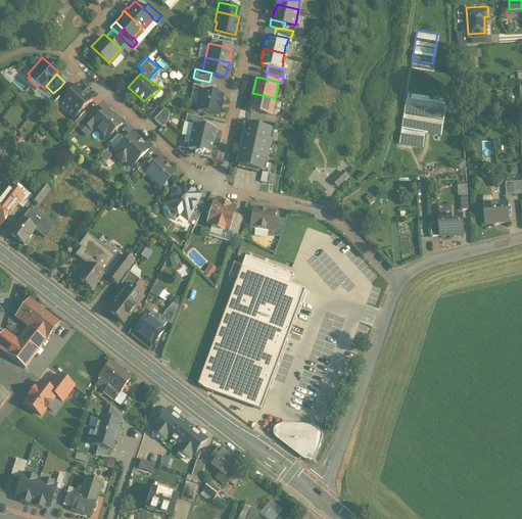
[(209,82),(199,80),(197,89),(199,89),(200,88),(214,91),(216,83),(209,82)]
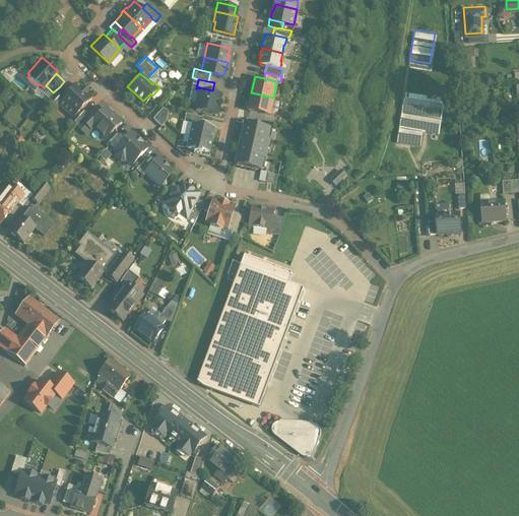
[(66,91),(57,101),(58,102),(72,115),(80,107),(91,94),(86,90),(87,89),(81,84),(76,80),(66,91)]
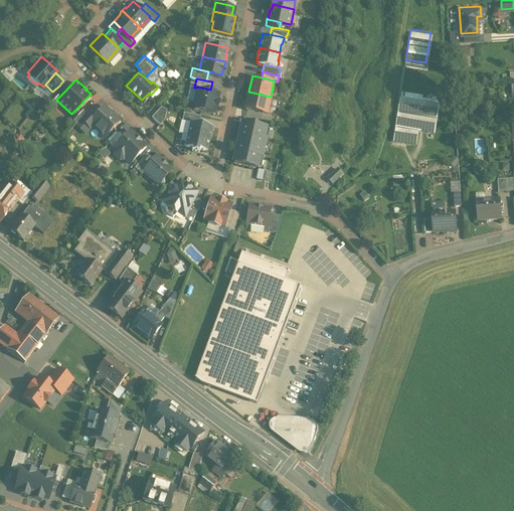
[(52,92),(48,97),(54,103),(57,101),(56,100),(65,91),(59,86),(52,92)]
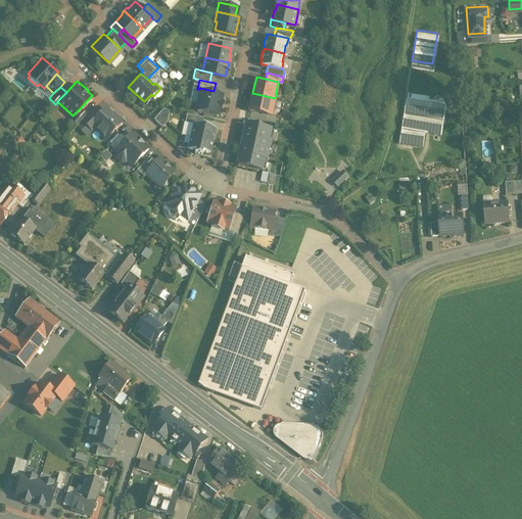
[(214,91),(200,88),(199,89),(196,107),(217,111),(218,105),(220,105),(221,99),(220,99),(221,92),(214,91)]
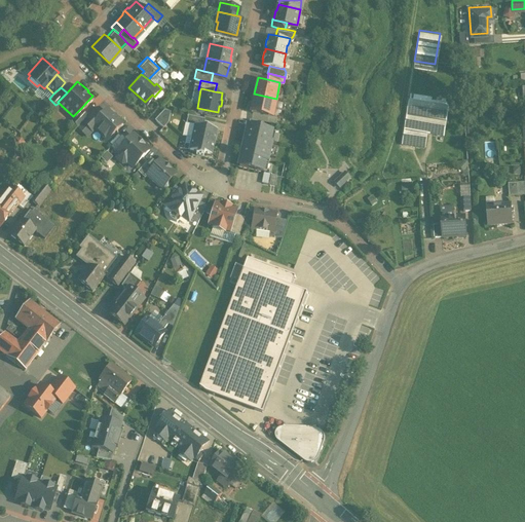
[(276,99),(254,94),(251,109),(253,109),(268,113),(272,114),(276,99)]
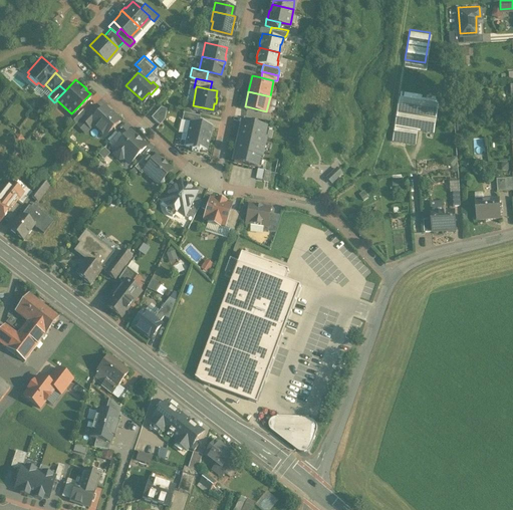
[(437,100),(399,94),(393,137),(414,141),(416,126),(433,129),(437,100)]
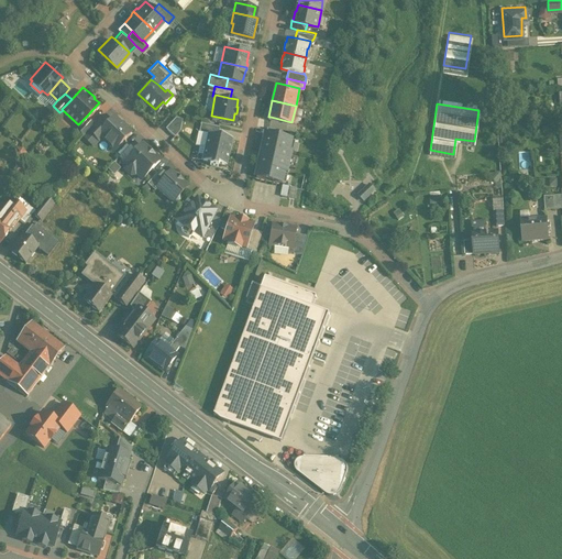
[(92,121),(87,128),(98,136),(100,134),(97,131),(108,120),(100,112),(92,121)]
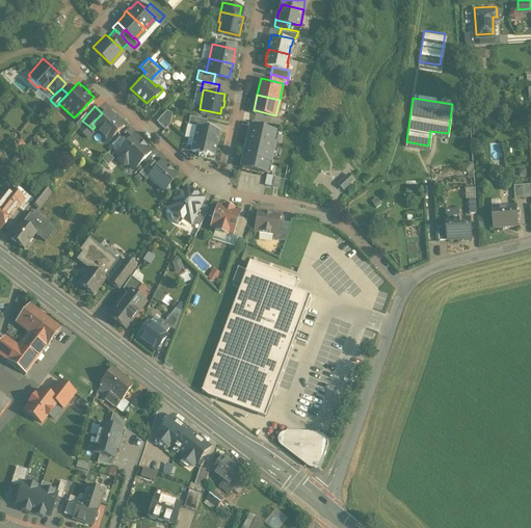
[(123,122),(107,107),(102,113),(91,124),(95,127),(107,138),(123,122)]
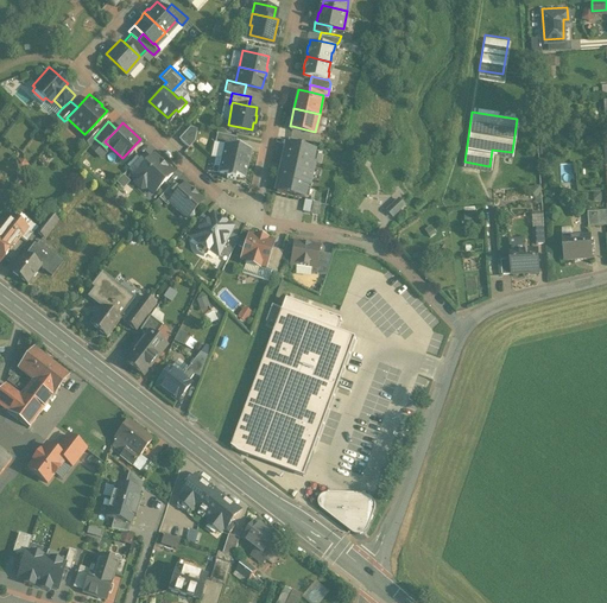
[(189,122),(178,134),(188,144),(194,138),(196,125),(189,122)]
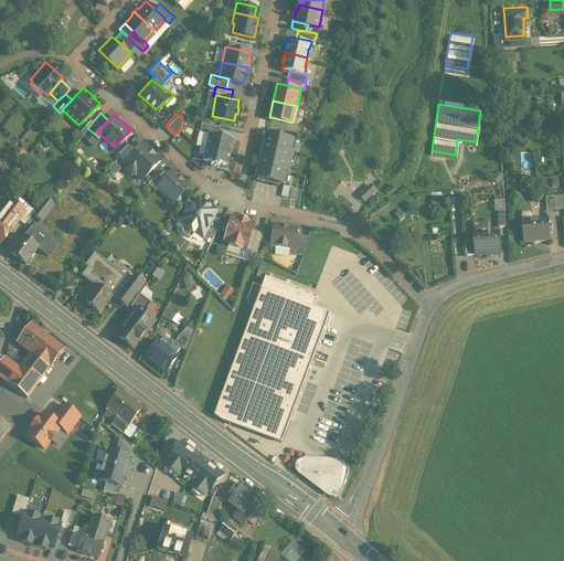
[(87,116),(78,125),(76,127),(82,133),(87,128),(93,122),(87,116)]
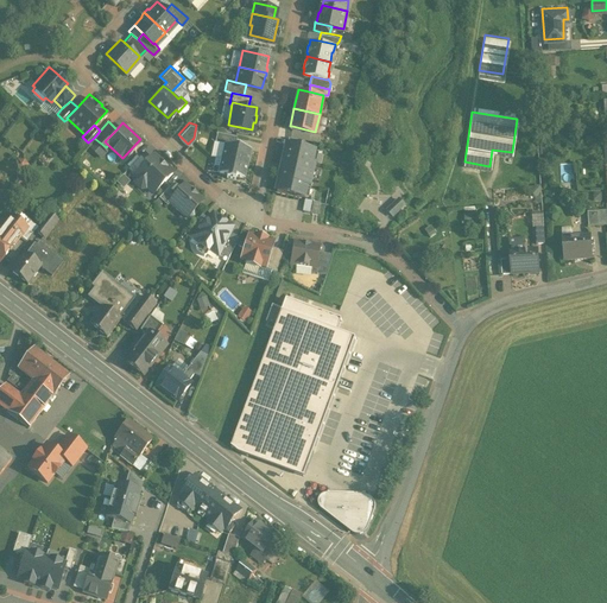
[(310,131),(292,126),(290,134),(308,138),(310,131)]
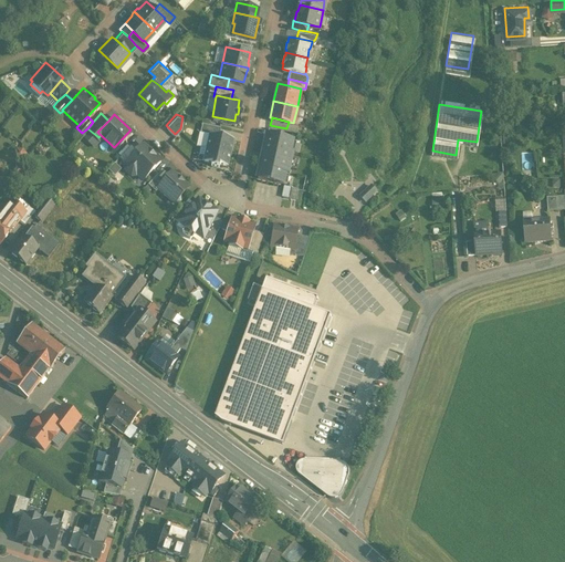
[(219,124),(201,121),(199,129),(208,131),(218,133),(219,124)]
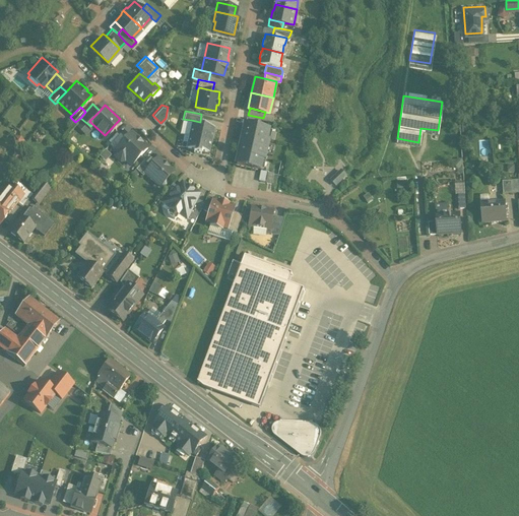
[(269,113),(265,112),(263,118),(272,120),(273,113),(269,113)]
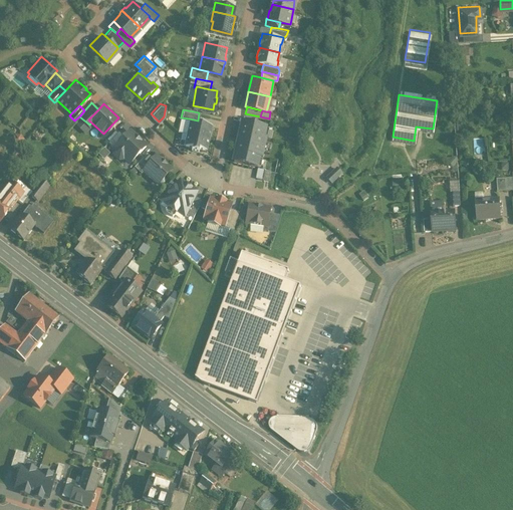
[(257,116),(243,113),(242,119),(256,122),(257,116)]
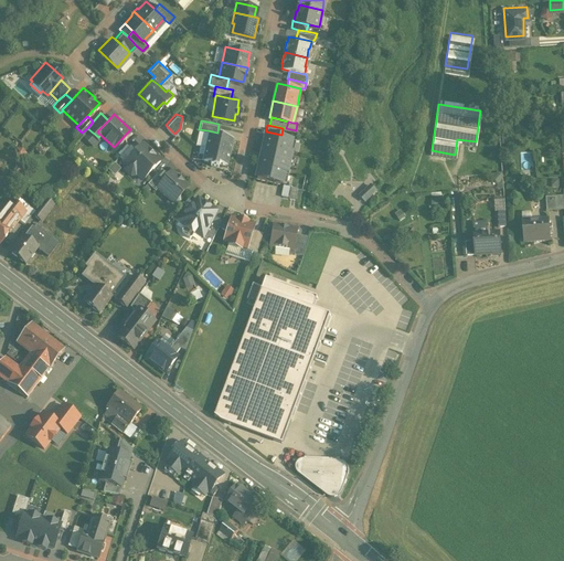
[(217,133),(208,130),(206,137),(201,136),(200,143),(230,149),(232,136),(217,133)]
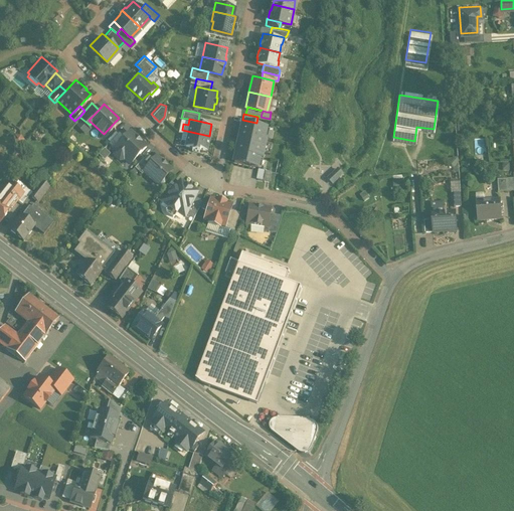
[(242,120),(233,159),(258,164),(260,154),(262,154),(266,136),(264,136),(267,125),(257,123),(242,120)]
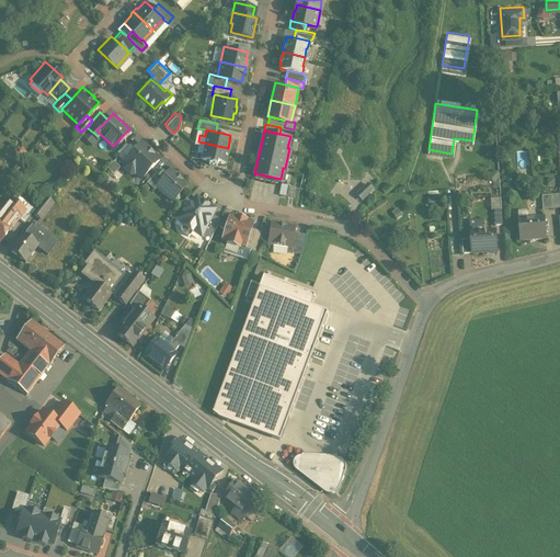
[(128,139),(117,152),(123,158),(135,146),(128,139)]
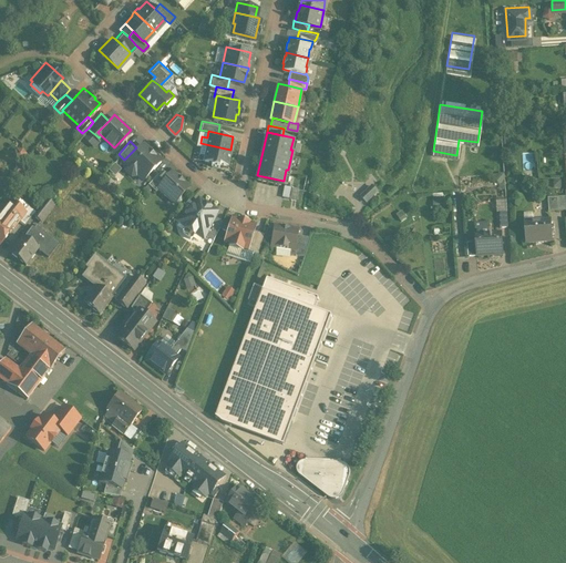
[(160,157),(142,141),(136,147),(124,160),(125,161),(124,162),(125,166),(131,172),(135,172),(135,171),(142,176),(160,157)]
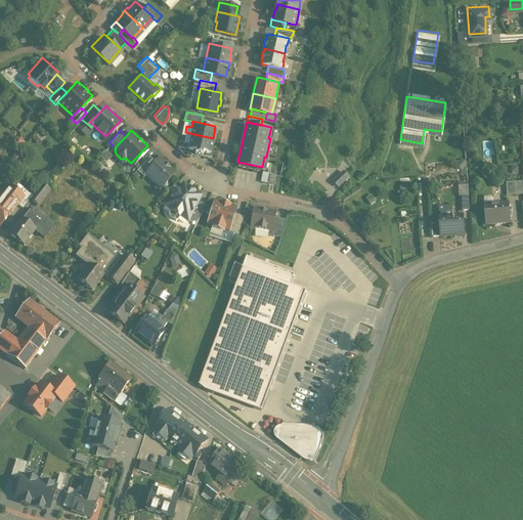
[(213,138),(185,132),(183,139),(188,140),(187,146),(194,148),(194,150),(202,153),(202,149),(210,152),(213,138)]
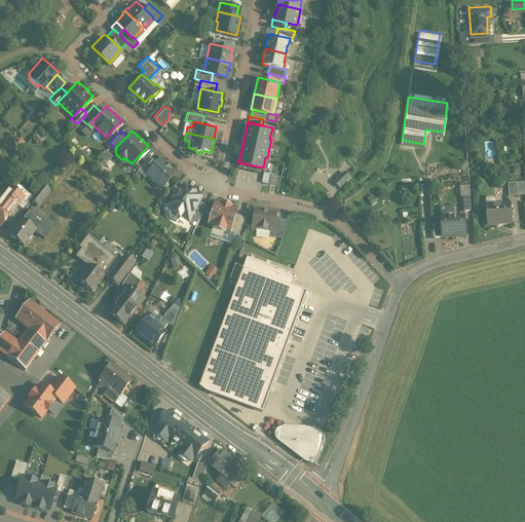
[(20,137),(15,137),(13,141),(15,145),(21,145),(23,141),(20,137)]
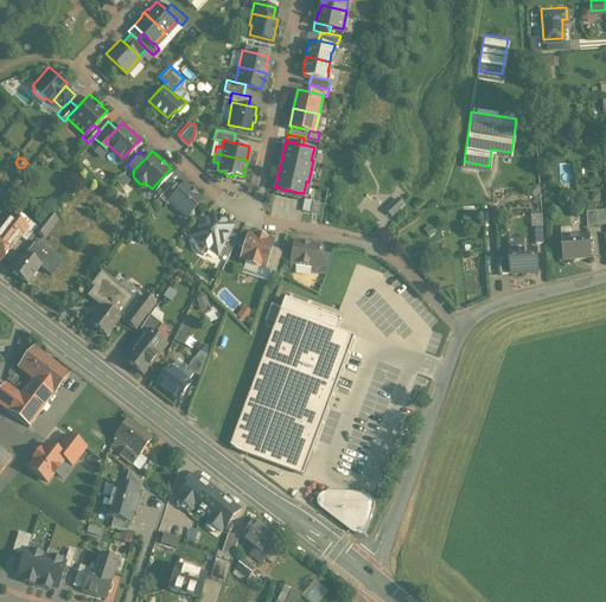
[(172,178),(164,187),(168,192),(172,189),(174,191),(179,185),(172,178)]
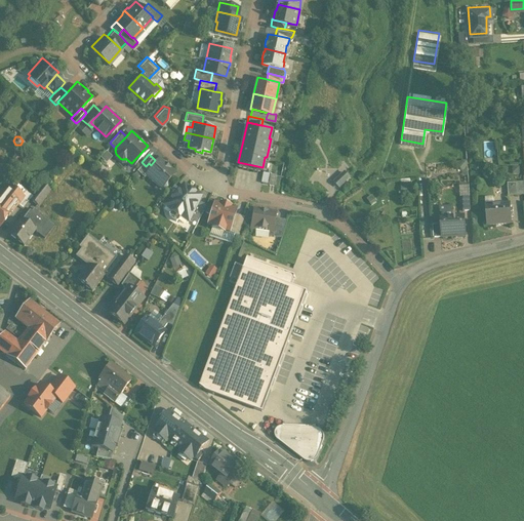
[(151,165),(146,170),(146,171),(160,185),(162,183),(166,183),(166,178),(174,170),(159,156),(155,160),(151,165)]
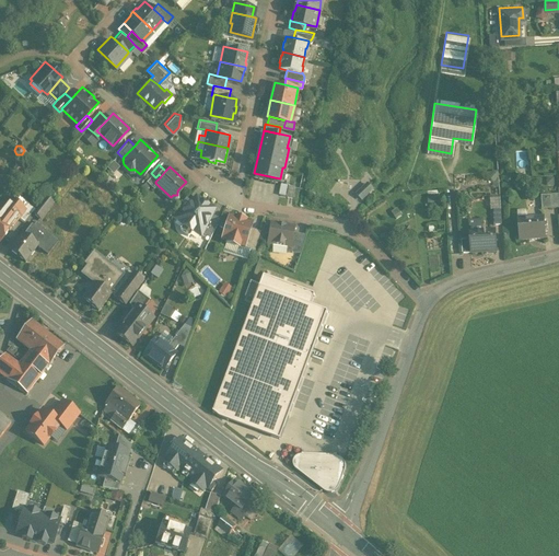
[(155,177),(151,173),(146,178),(153,185),(155,183),(155,182),(161,176),(159,174),(155,177)]
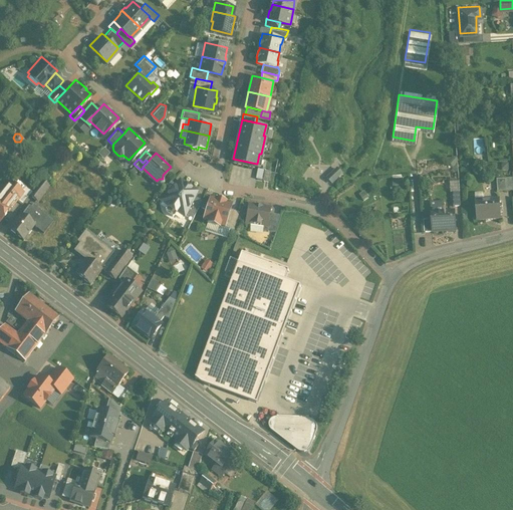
[(336,166),(326,175),(331,180),(341,171),(336,166)]
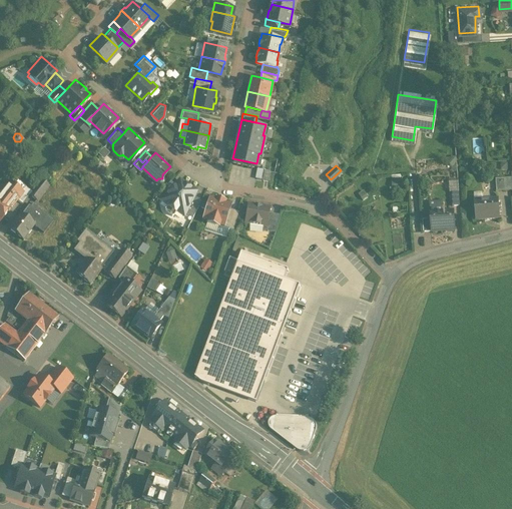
[(392,171),(394,183),(403,181),(401,169),(392,171)]
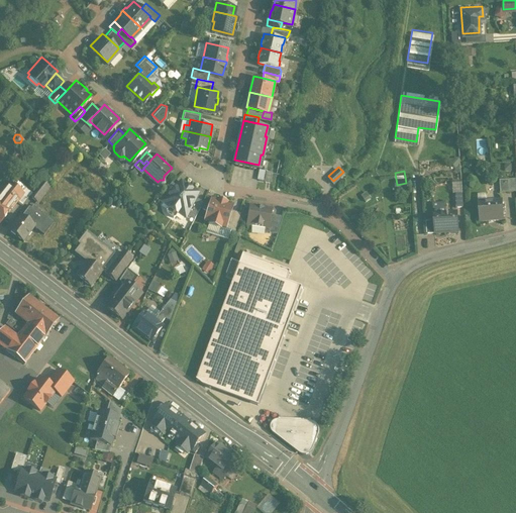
[(515,176),(506,177),(507,189),(515,189),(515,185),(515,176)]
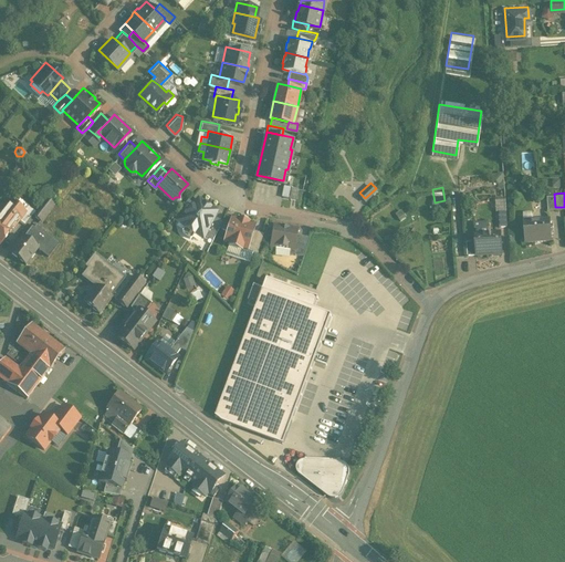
[(554,194),(545,195),(546,208),(555,207),(554,194)]
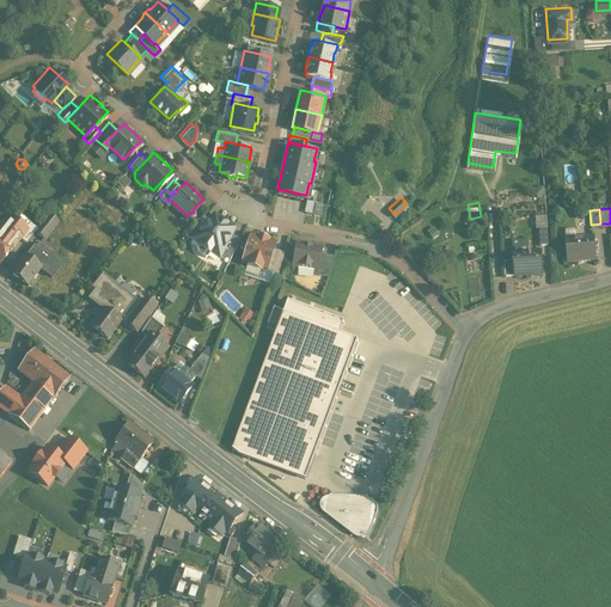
[(213,212),(193,234),(201,240),(209,246),(219,252),(220,250),(230,231),(232,225),(213,212)]
